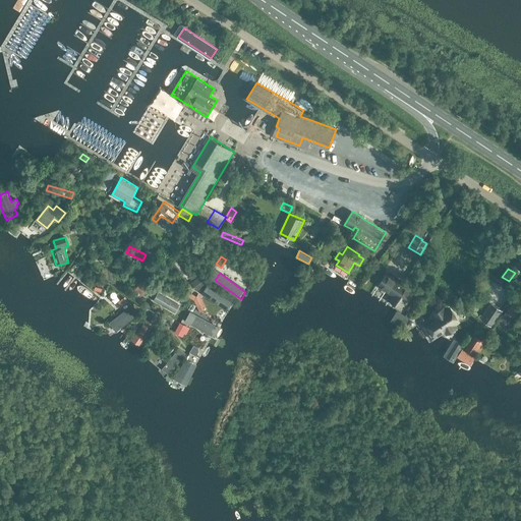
[(386,275),(378,287),(381,289),(391,296),(388,301),(399,309),(410,292),(389,277),(386,275)]
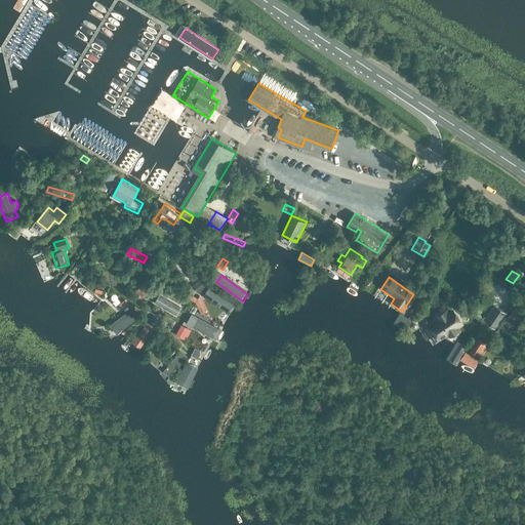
[(196,283),(202,291),(208,286),(201,278),(196,283)]
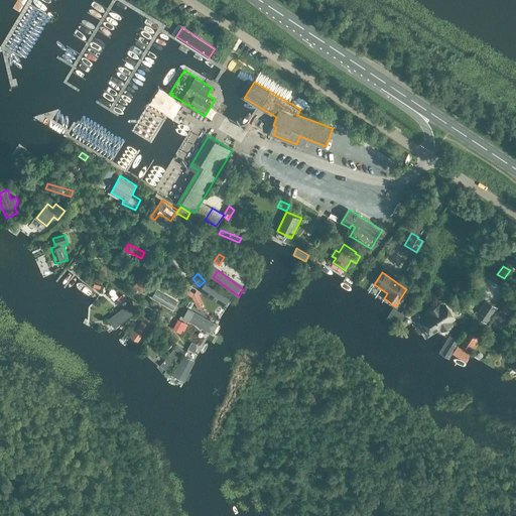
[(142,293),(148,285),(139,278),(133,286),(142,293)]
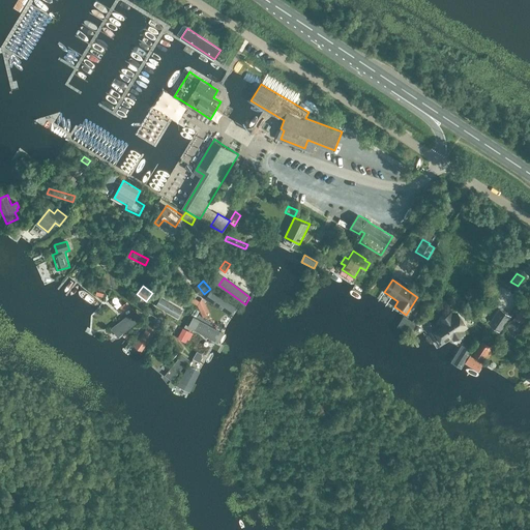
[(164,297),(168,290),(163,287),(158,293),(164,297)]
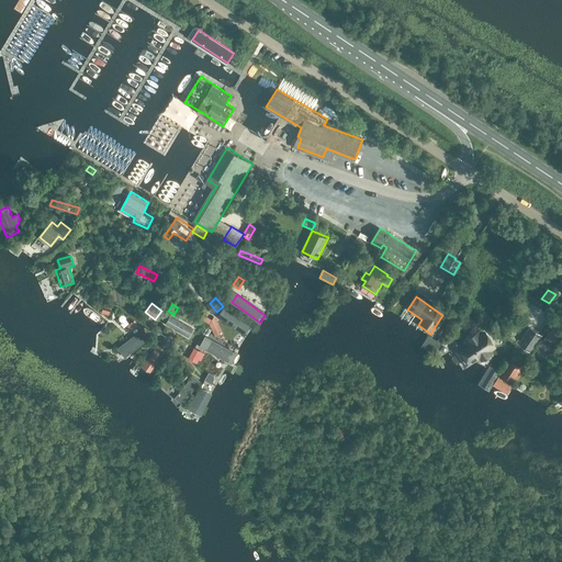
[(250,325),(225,308),(220,316),(244,333),(250,325)]
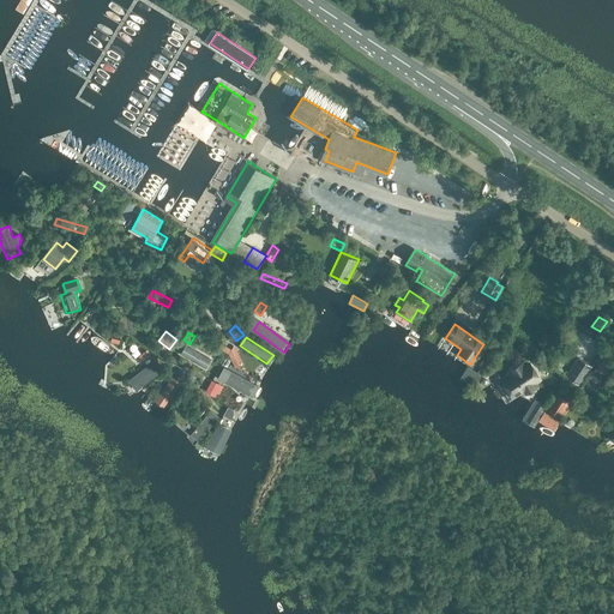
[(499,343),(494,349),(498,351),(503,345),(504,343),(500,341),(499,343)]
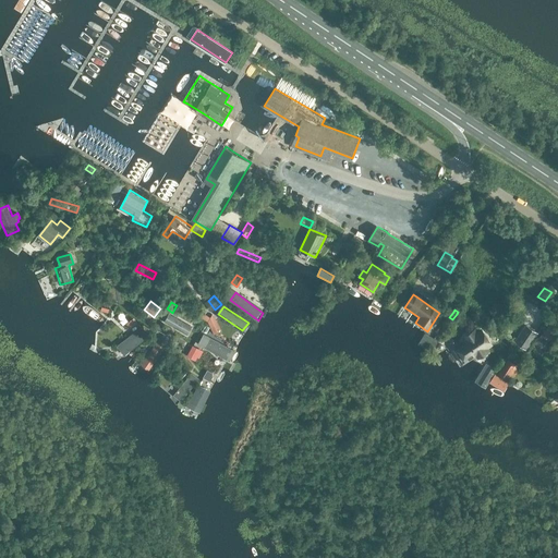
[(193,328),(170,314),(165,324),(189,337),(193,328)]
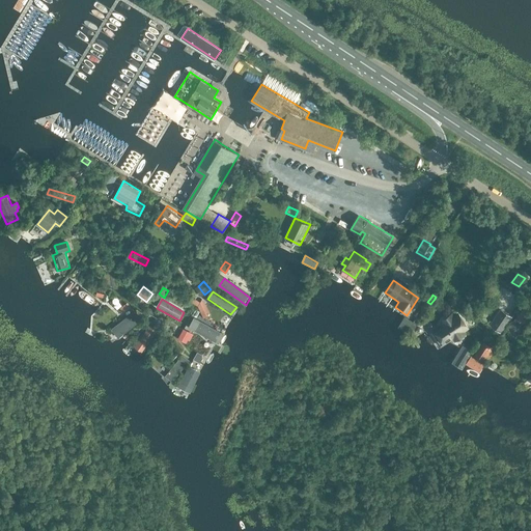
[(123,312),(132,307),(128,302),(120,308),(123,312)]
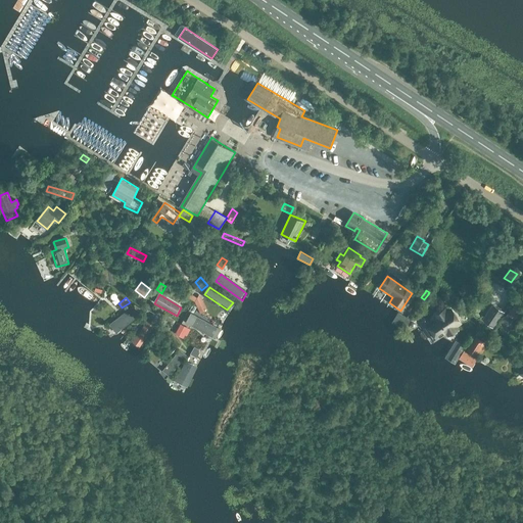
[(518,319),(522,308),(522,304),(518,302),(511,315),(518,319)]
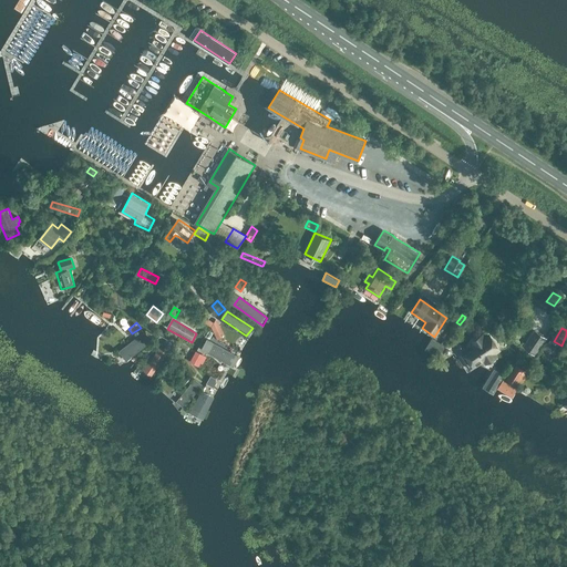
[(536,354),(549,337),(537,329),(525,346),(536,354)]
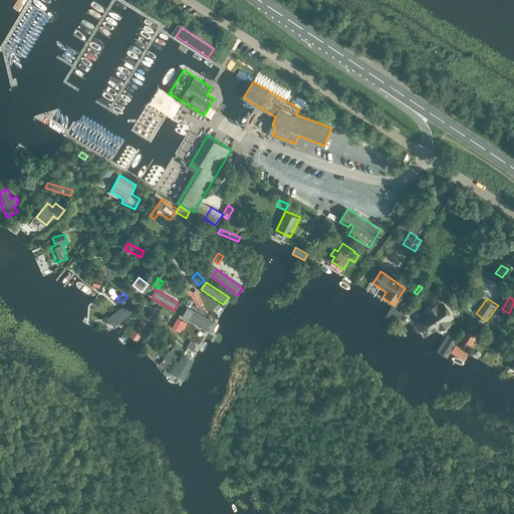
[(130,301),(107,319),(114,328),(138,310),(130,301)]
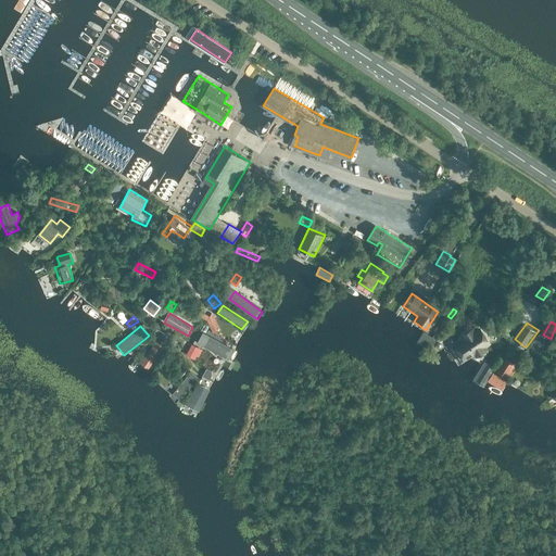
[(492,343),(481,326),(477,329),(475,327),(463,335),(464,338),(450,346),(462,364),(476,355),(477,357),(490,349),(488,346),(492,343)]
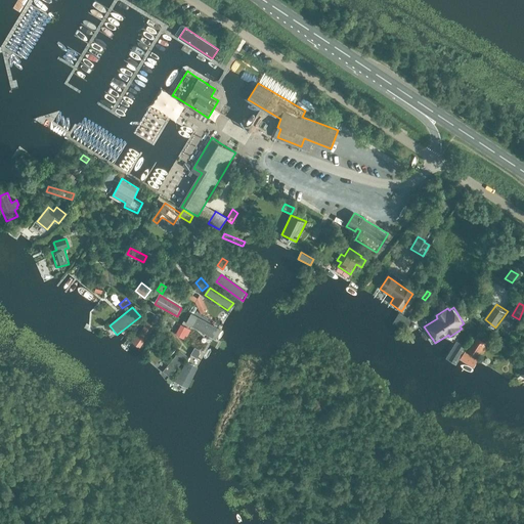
[(409,317),(408,318),(411,320),(412,319),(417,312),(413,310),(409,317)]
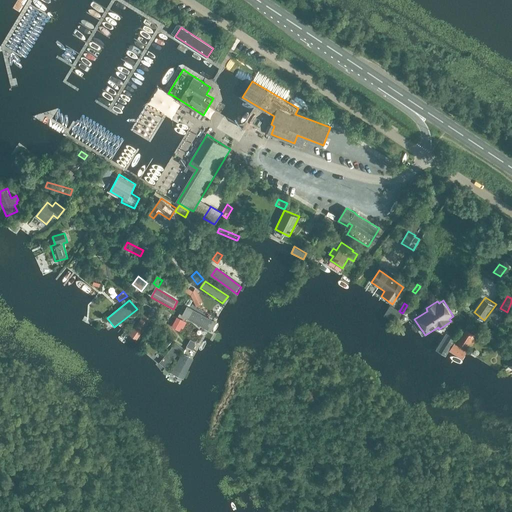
[(154,315),(157,310),(151,306),(148,311),(154,315)]
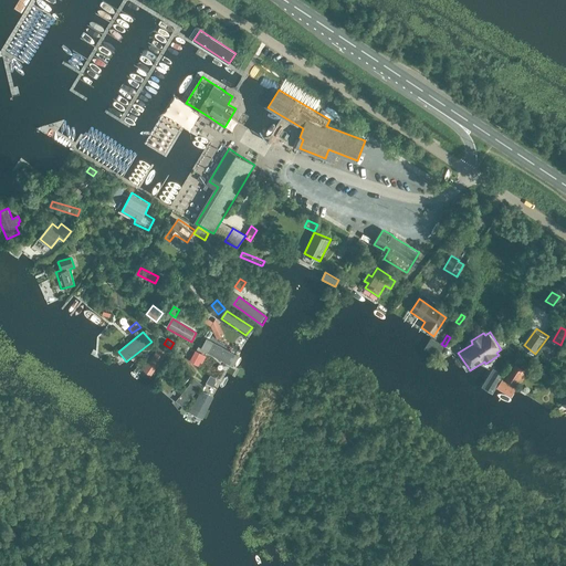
[(241,356),(209,338),(203,349),(234,367),(241,356)]
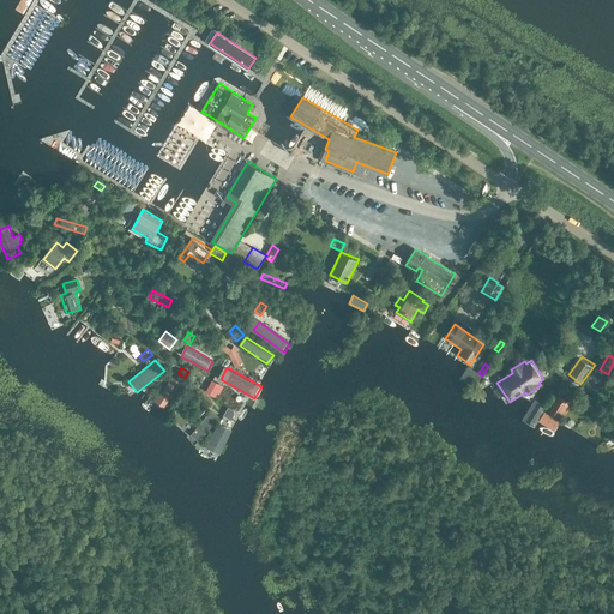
[(595,386),(603,374),(596,368),(588,380),(595,386)]
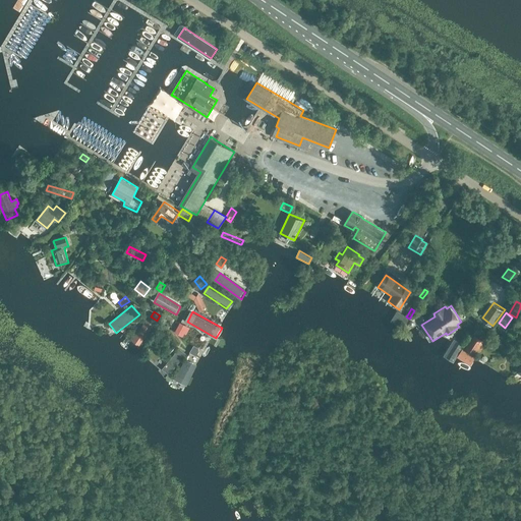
[(149,320),(133,341),(140,346),(156,325),(149,320)]
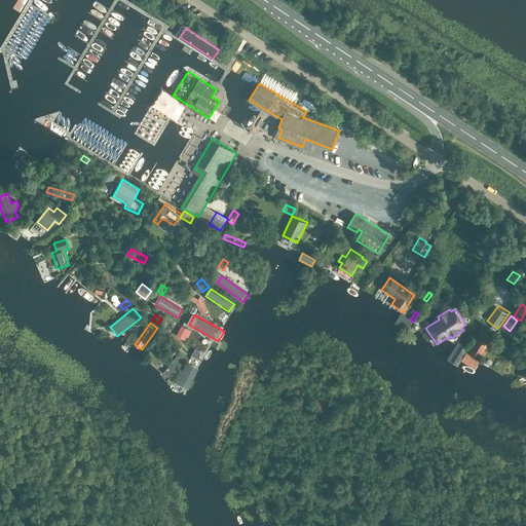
[(188,337),(190,333),(181,328),(177,335),(184,340),(186,337),(188,337)]
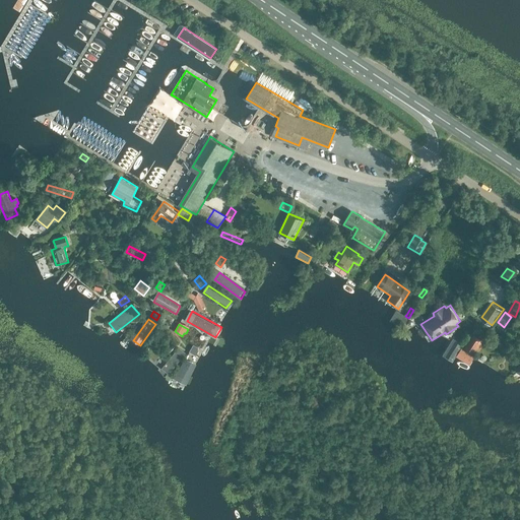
[(477,354),(486,340),(474,332),(466,346),(477,354)]
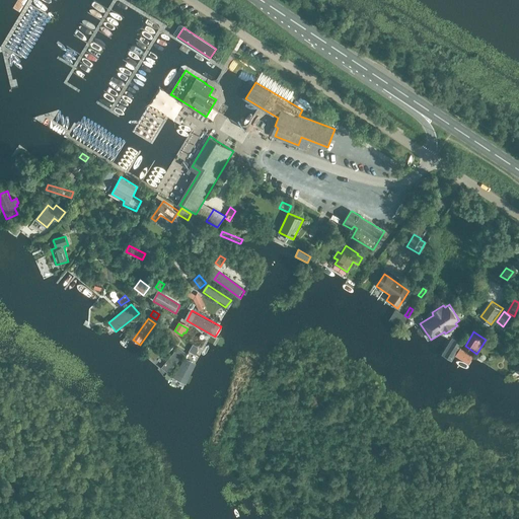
[(444,352),(442,355),(453,361),(454,358),(456,356),(457,354),(461,348),(462,347),(463,344),(452,338),(451,340),(450,341),(444,352)]
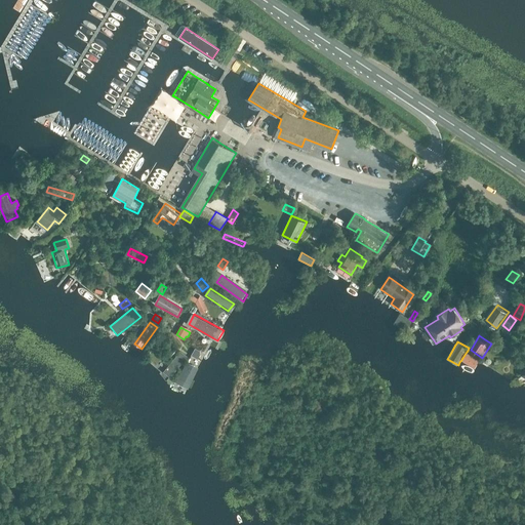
[(171,356),(176,351),(171,347),(167,353),(171,356)]
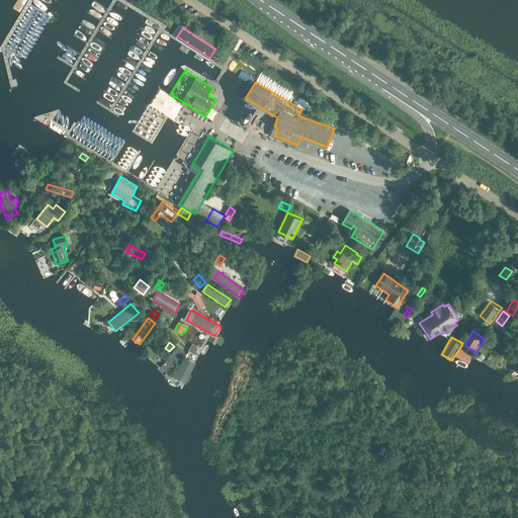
[(198,350),(197,346),(192,343),(188,350),(195,354),(198,350)]
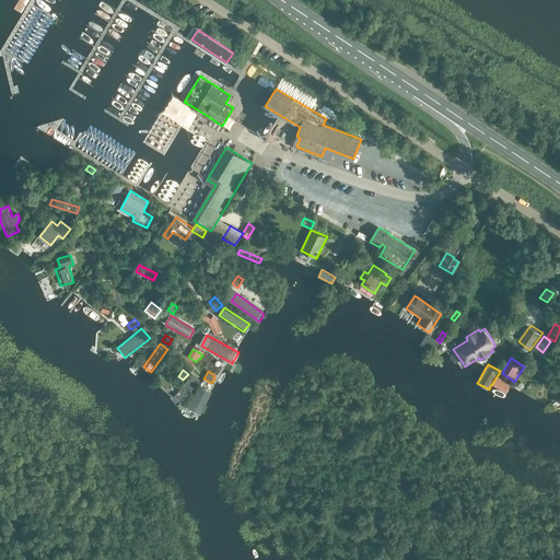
[(191,375),(173,400),(179,405),(199,381),(191,375)]
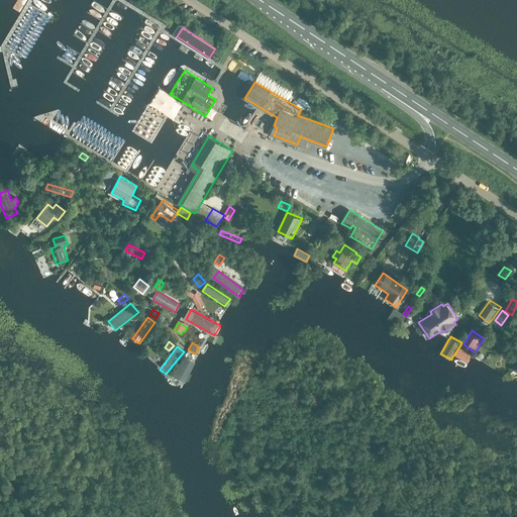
[(455,352),(454,354),(468,363),(473,354),(473,353),(459,346),(455,352)]
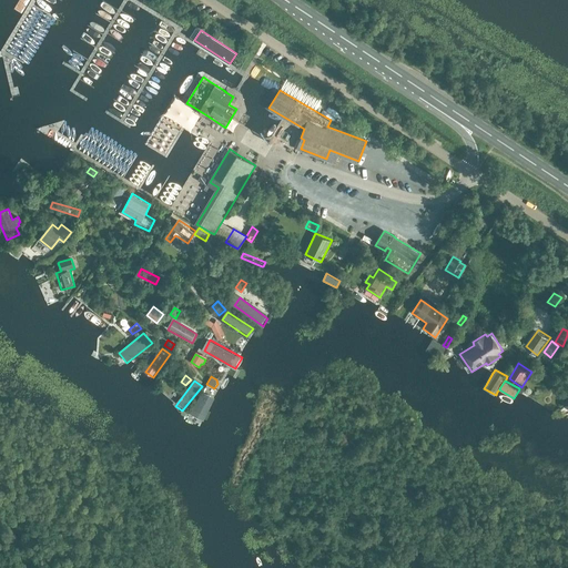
[(193,409),(205,417),(214,399),(202,393),(193,409)]
